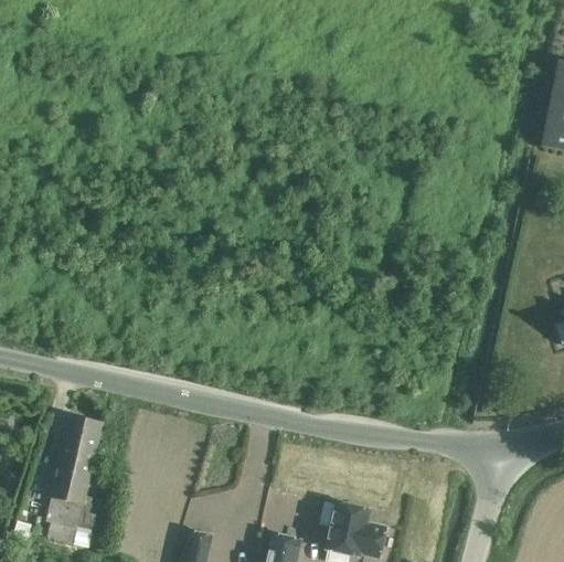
[(541,145),(563,149),(563,59),(559,57),(541,145)]
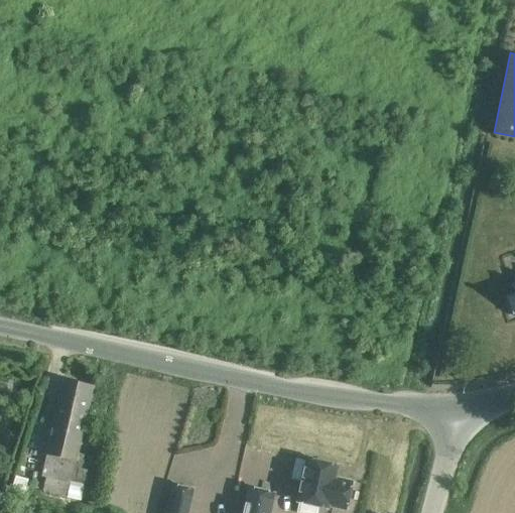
[(65,377),(47,452),(42,475),(46,476),(43,489),(68,494),(93,384),(65,377)]
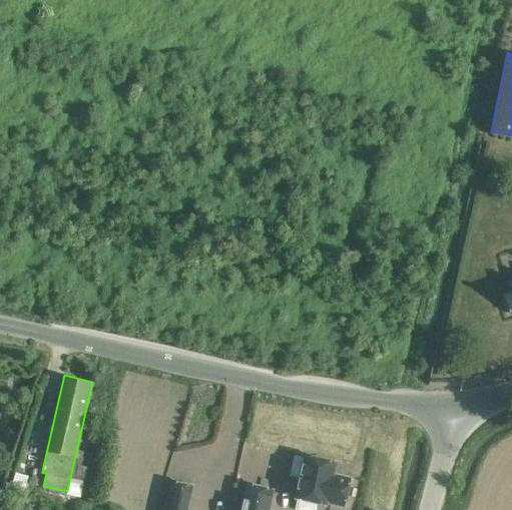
[(307,457),(296,455),(291,474),(302,476),(298,496),(299,497),(297,508),(306,509),(316,509),(319,501),(327,503),(328,501),(345,505),(351,477),(334,474),(337,462),(307,455),(307,457)]
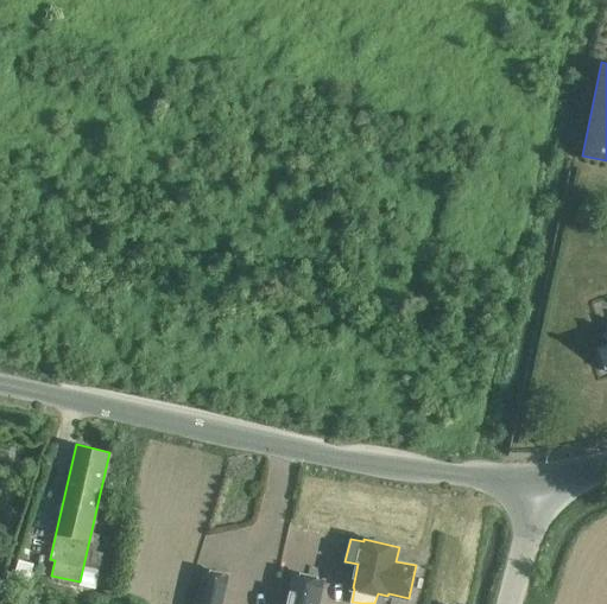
[(19,558),(11,587),(26,591),(35,563),(19,558)]
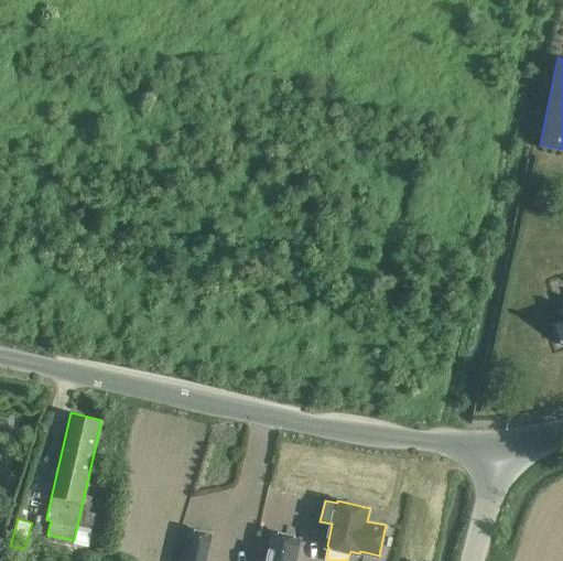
[(205,560),(212,533),(192,529),(183,560),(205,560)]
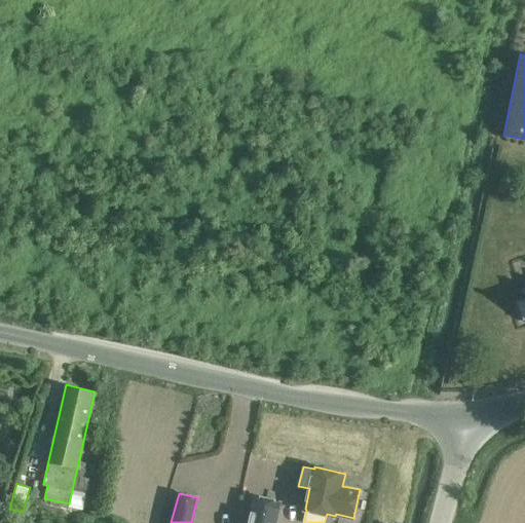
[(274,522),(279,501),(255,496),(248,522),(274,522)]
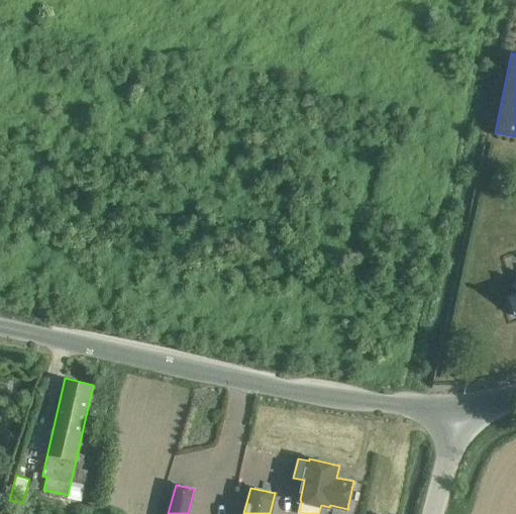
All buildings are outlined.
